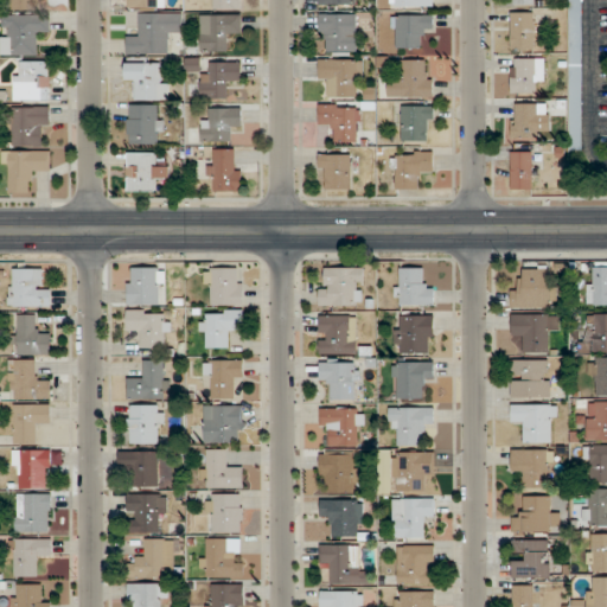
[(171,53),(171,34),(183,34),(183,12),(140,12),(140,38),(128,38),(128,53),(171,53)]
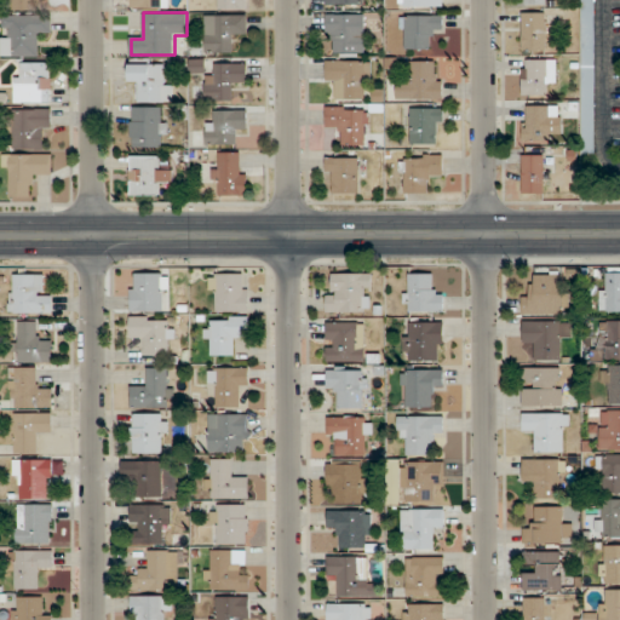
[(546,12),(523,12),(523,49),(546,49),(546,12)]
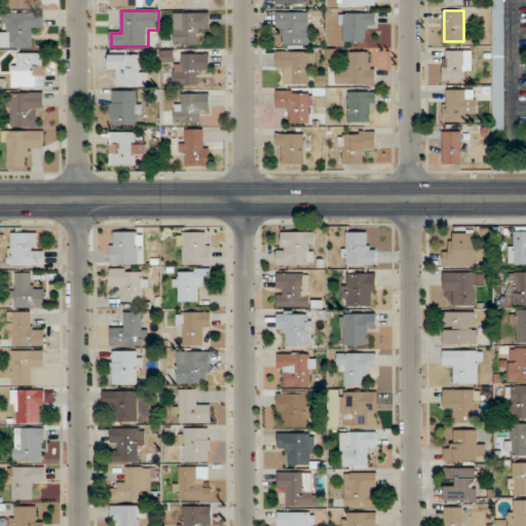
[(2,11),(2,47),(34,47),(34,27),(45,27),(45,11),(2,11)]
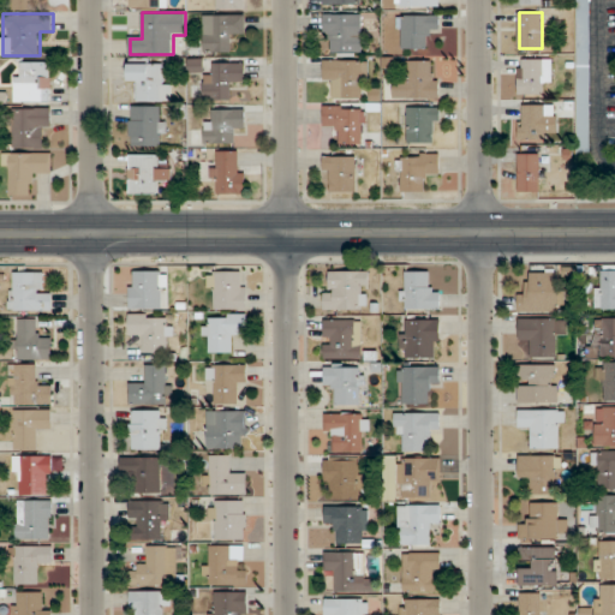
[(203,51),(234,51),(234,39),(246,39),(246,13),(203,13),(203,51)]
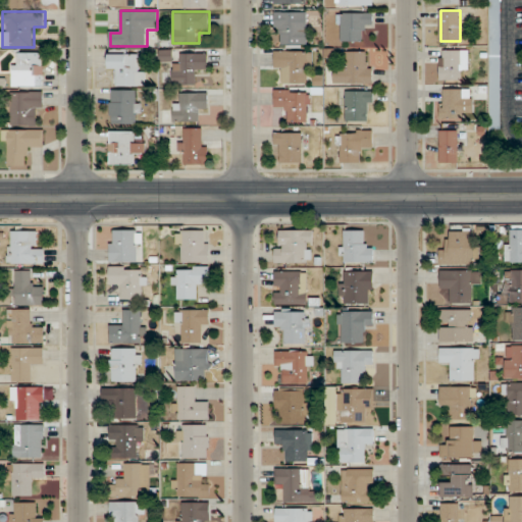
[(308,11),(275,11),(275,43),(308,43),(308,11)]
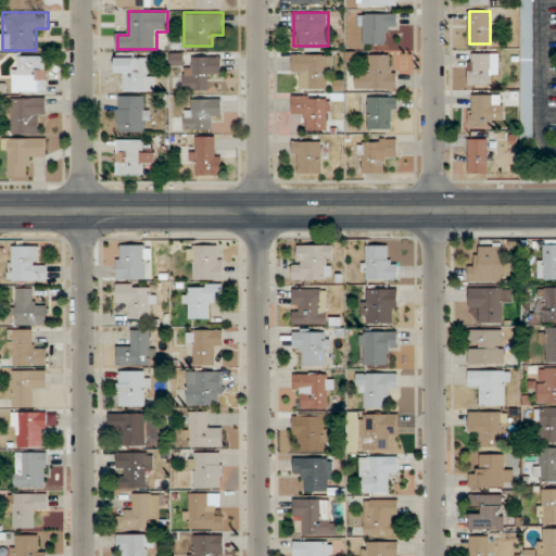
[(361,12),(361,43),(387,43),(387,32),(396,32),(396,12),(361,12)]
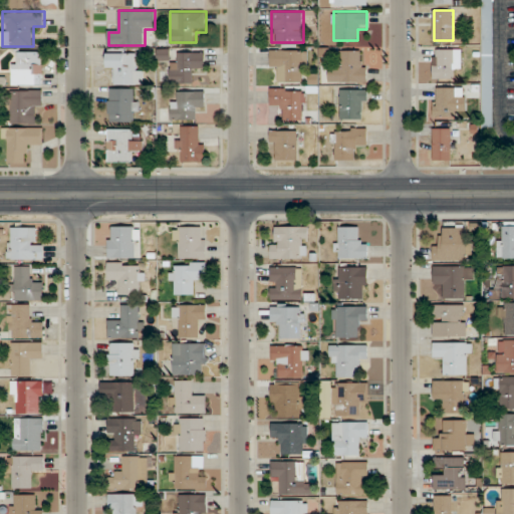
[(435,77),(453,77),(453,68),(462,68),(462,48),(435,48),(435,77)]
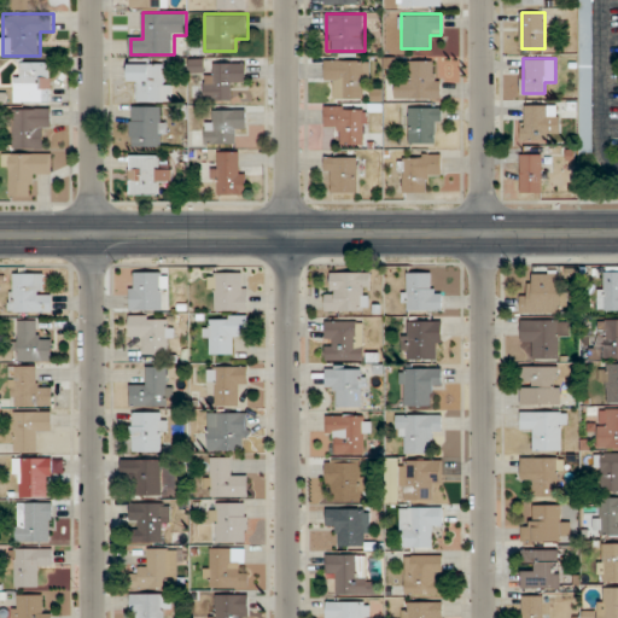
[(173,101),(173,74),(163,74),(163,60),(130,59),(129,88),(140,88),(140,100),(173,101)]
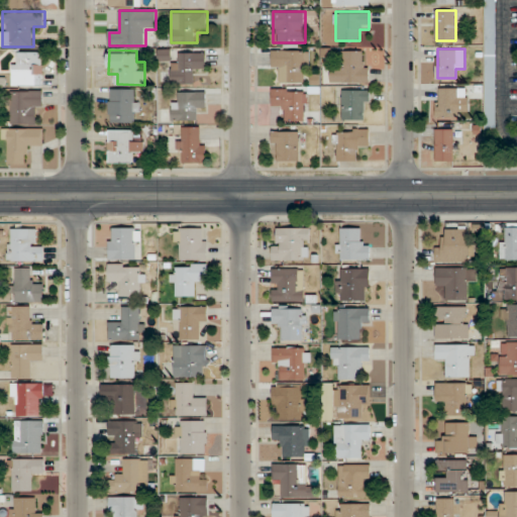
[(309,49),(272,49),(272,71),(281,71),(281,82),(309,82),(309,49)]
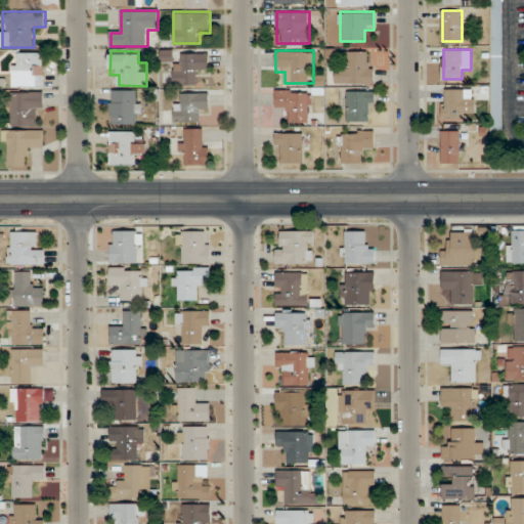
[(336,83),(374,84),(375,61),(365,61),(366,50),(347,50),(346,63),(337,63),(336,83)]
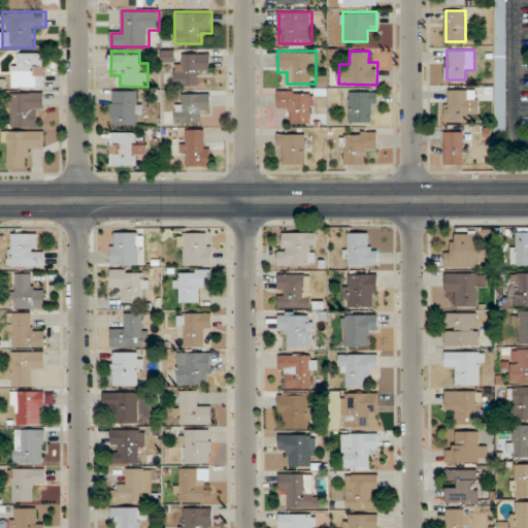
[(45,87),(45,53),(13,53),(13,87),(45,87)]
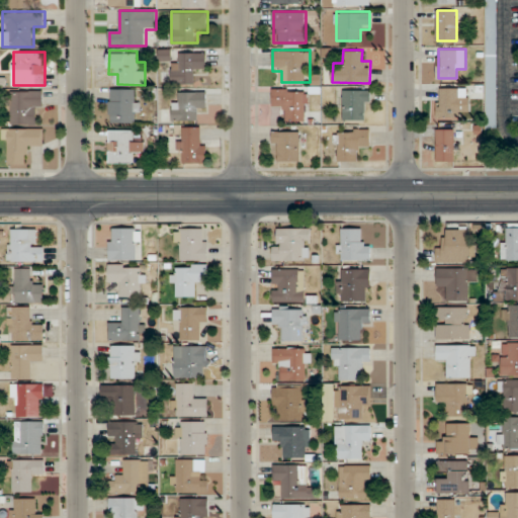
[(207,72),(207,52),(181,52),(181,62),(172,62),(172,82),(197,82),(197,72),(207,72)]
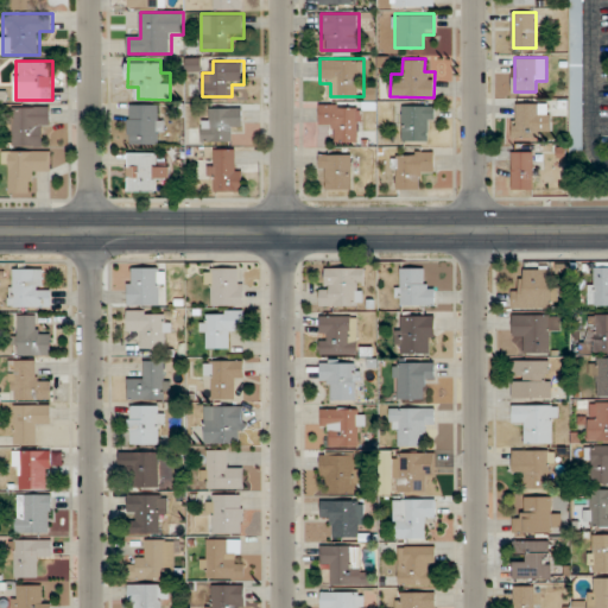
[(548,130),(548,102),(515,102),(515,141),(538,141),(538,130),(548,130)]
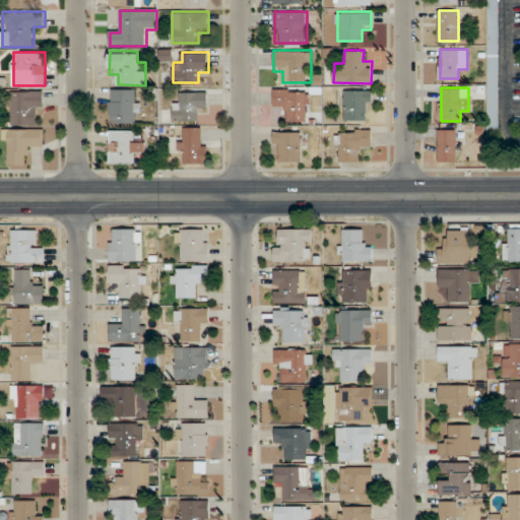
[(284,109),(284,122),(310,122),(310,88),(273,88),(273,109),(284,109)]
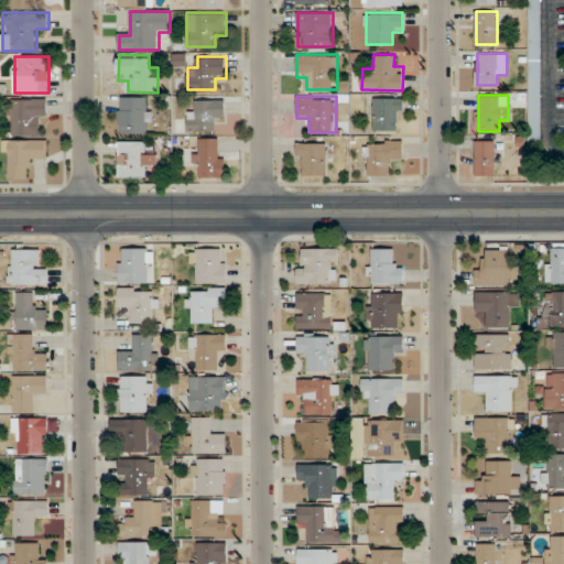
[(118,133),(152,133),(152,97),(118,97),(118,133)]
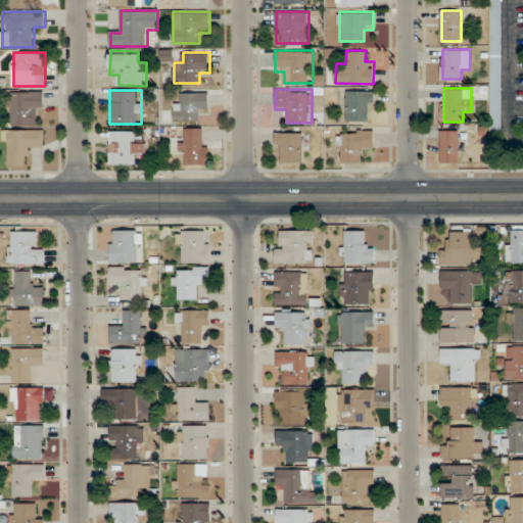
[(373,90),(347,90),(347,121),(373,121),(373,90)]
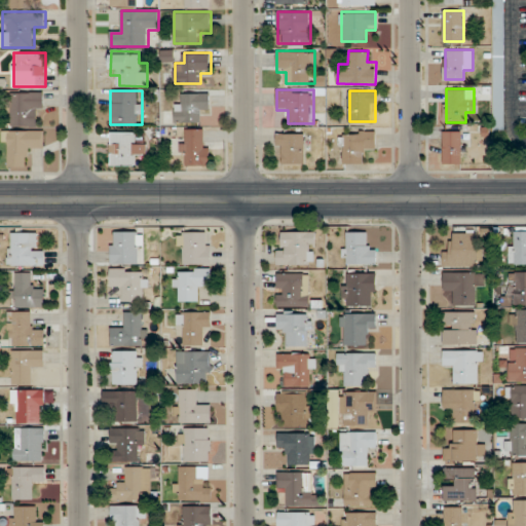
[(45,91),(11,91),(11,125),(36,125),(36,114),(45,114),(45,91)]
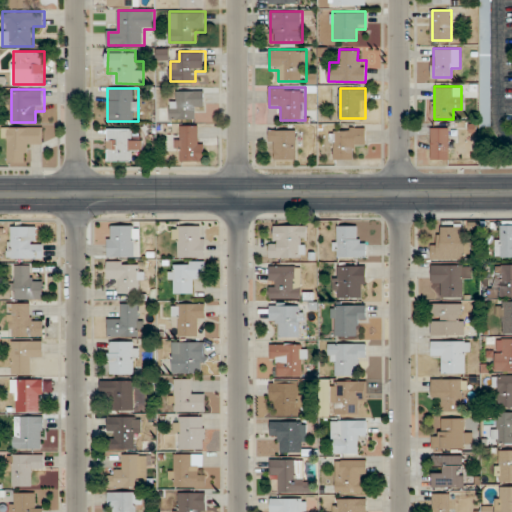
[(195,118),(195,109),(205,109),(205,90),(179,90),(179,99),(170,99),(170,118),(195,118)]
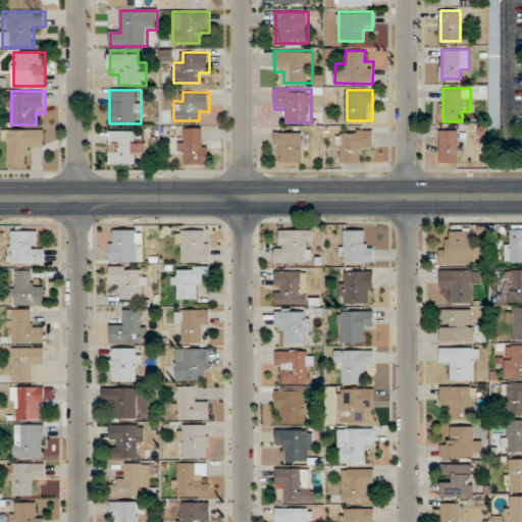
[(181,128),(181,164),(207,164),(207,128),(181,128)]
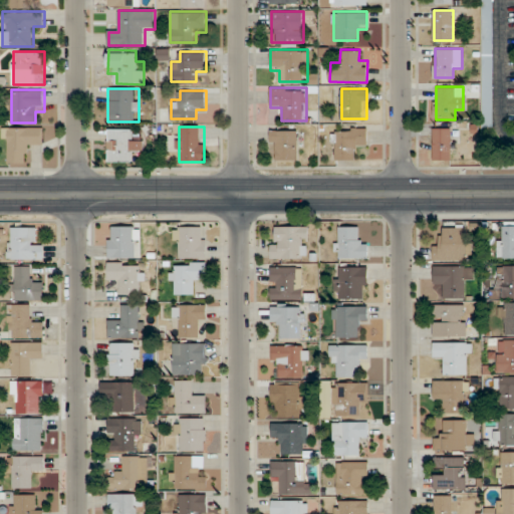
[(44,147),(44,127),(5,127),(5,163),(31,163),(31,147),(44,147)]
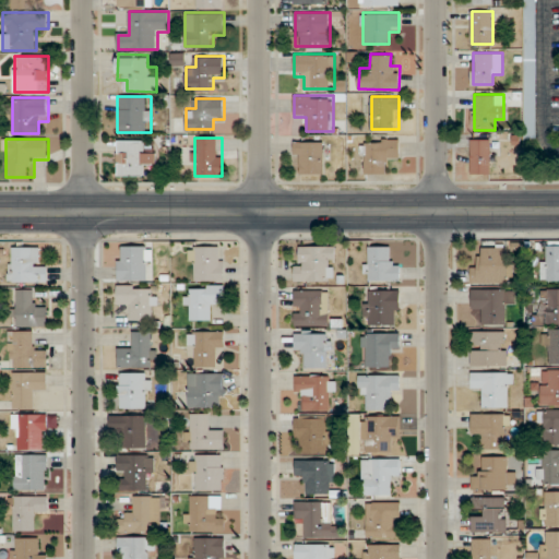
[(401,139),(363,139),(363,173),(389,173),(389,161),(401,161),(401,139)]
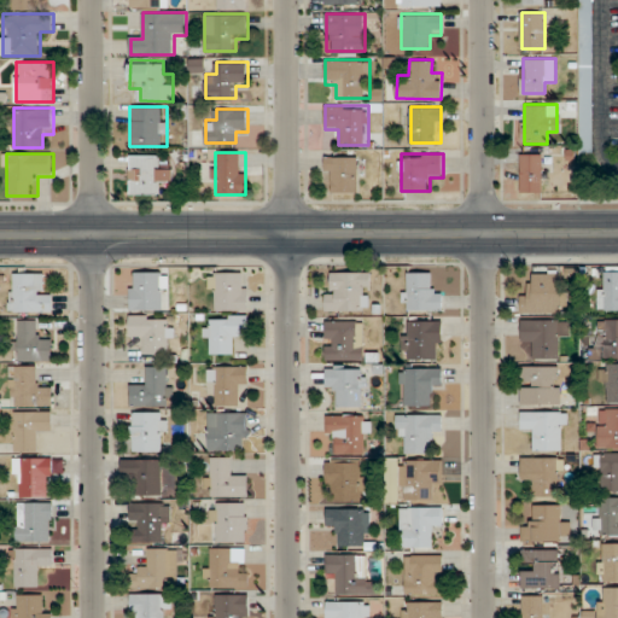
[(543,153),(523,153),(523,191),(543,191),(543,153)]
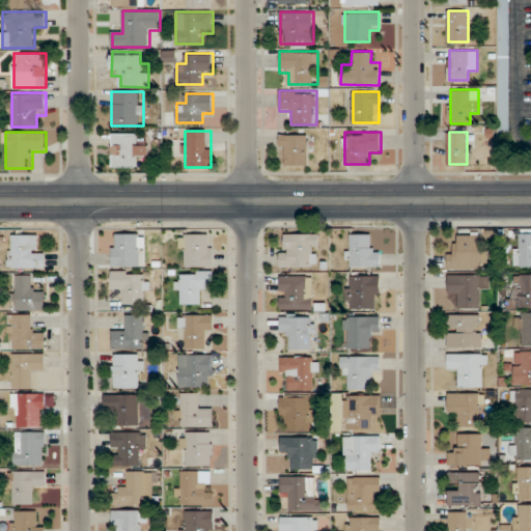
[(111,167),(139,167),(139,156),(148,156),(148,143),(139,143),(139,133),(111,133),(111,167)]
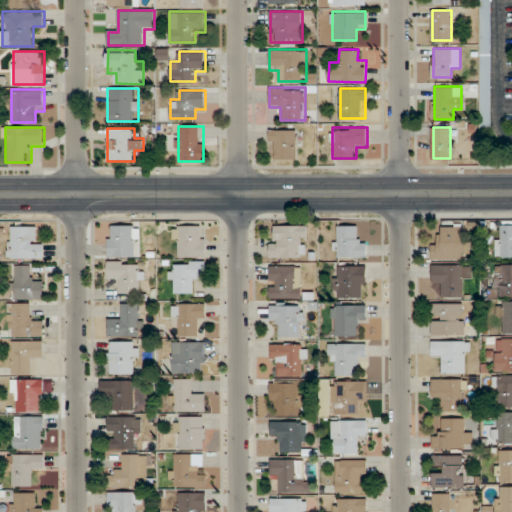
[(297,159),(297,129),(270,129),(270,150),(275,150),(275,159),(297,159)]
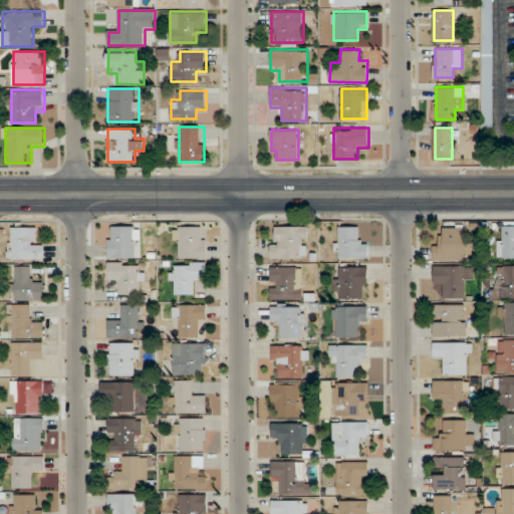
[(108,257),(138,257),(138,226),(108,226),(108,257)]
